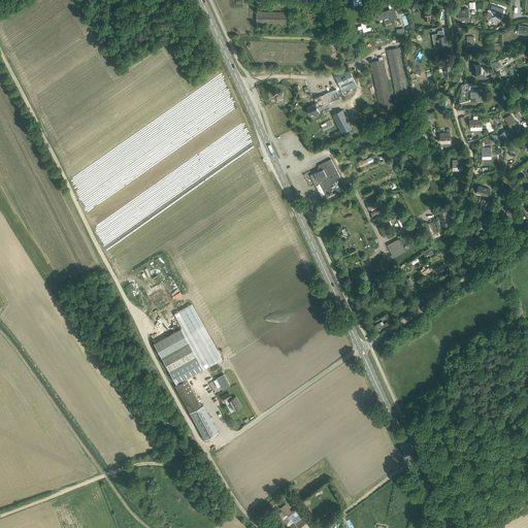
[(504,8),(492,4),(490,9),(497,11),(495,15),(501,18),(504,8)]
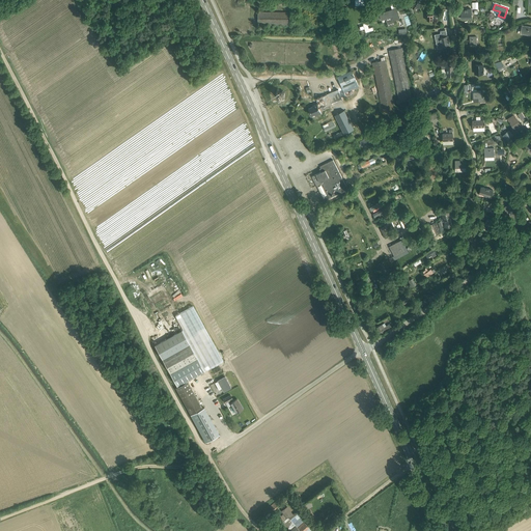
[(383,11),(383,12),(380,14),(381,19),(382,20),(386,19),(387,21),(387,22),(391,21),(397,19),(400,18),(396,6),(392,8),(392,9),(384,11),(383,11)]
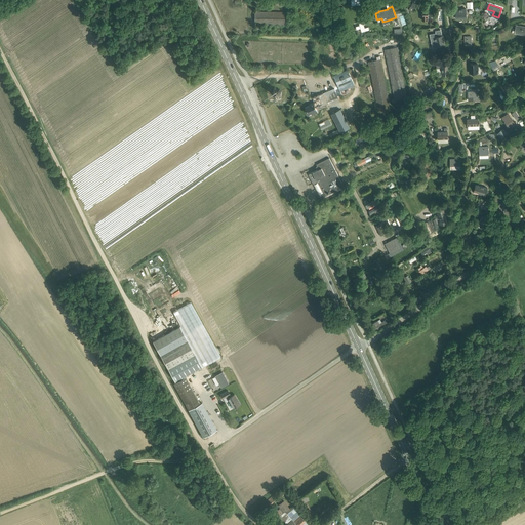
[(423,11),(422,11),(422,19),(429,19),(429,16),(433,16),(433,9),(423,10),(423,11)]
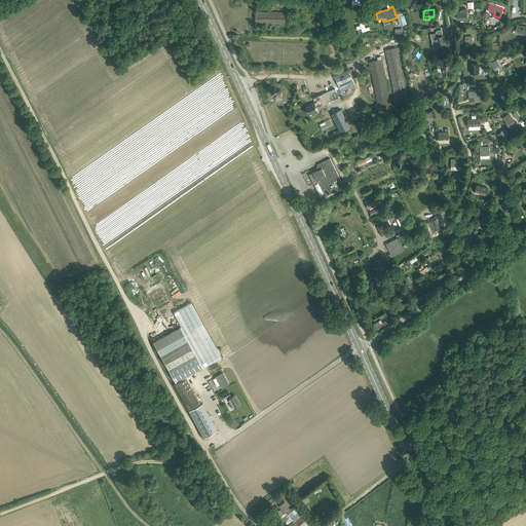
[(289,12),(256,11),(256,24),(289,25),(289,12)]
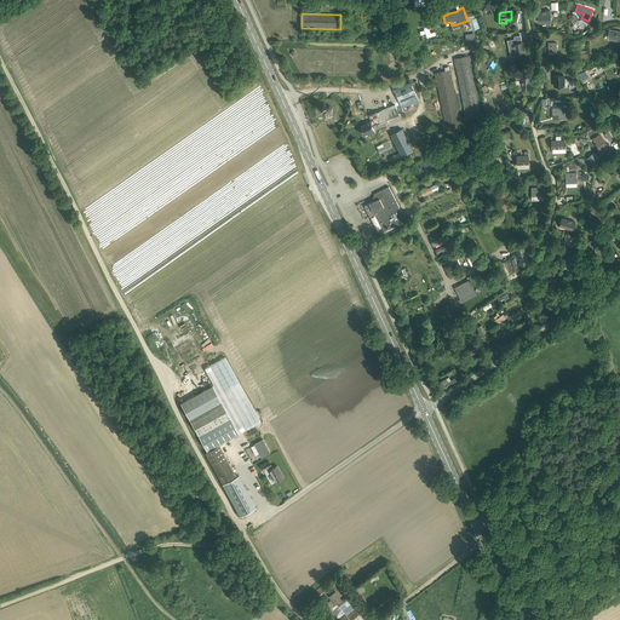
[(431,33),(429,26),(424,27),(428,38),(436,35),(435,32),(431,33)]
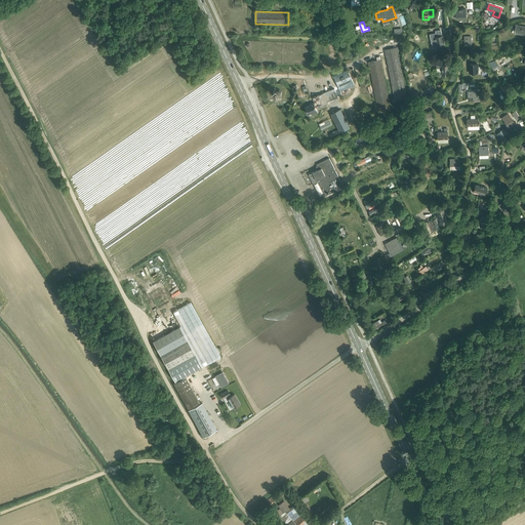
[(524,34),(524,26),(516,25),(515,32),(524,34)]
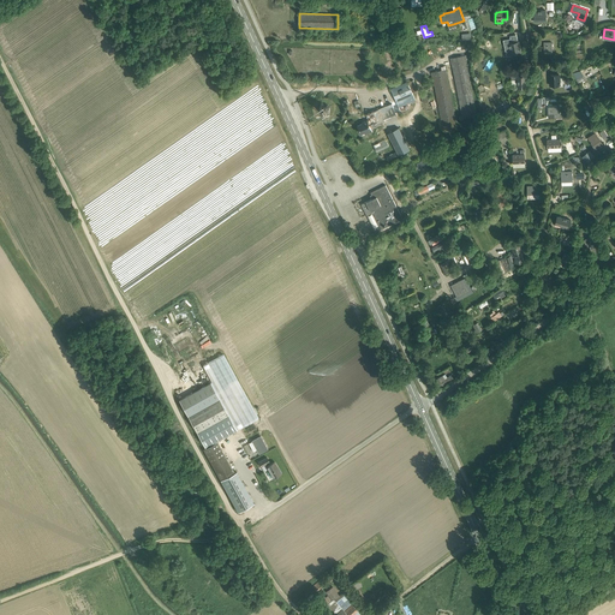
[(520,41),(508,43),(511,55),(523,52),(520,41)]
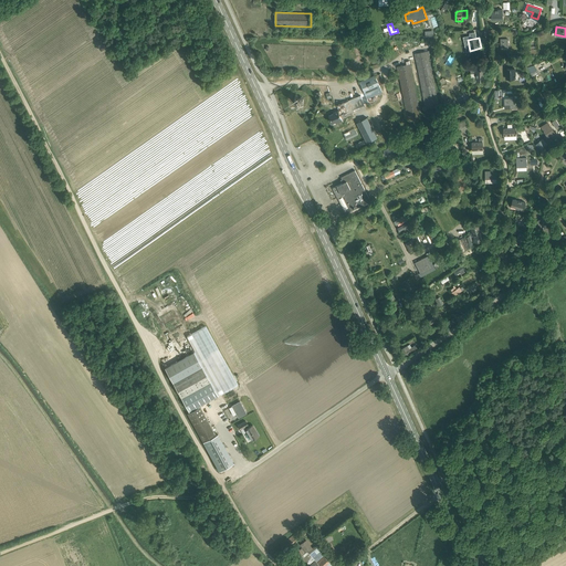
[(430,50),(415,53),(426,109),(439,105),(429,55),(431,54),(430,50)]
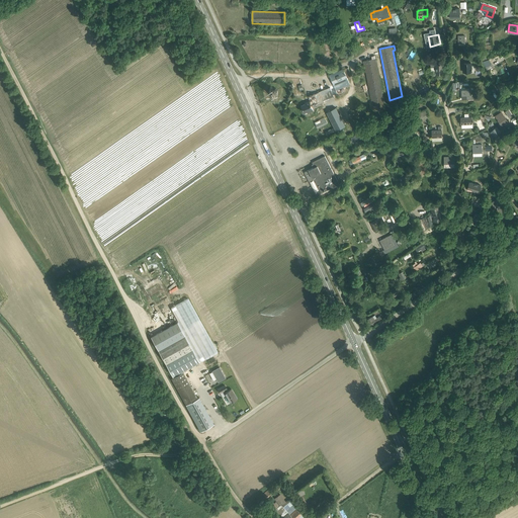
[(363,61),(373,111),(385,108),(375,55),(372,56),(372,59),(363,61)]
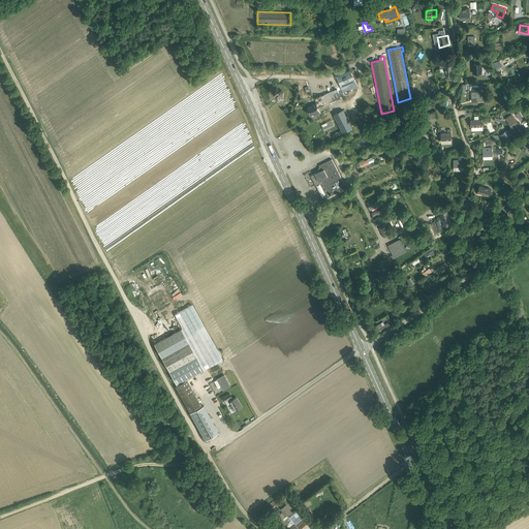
[(440,68),(444,68),(444,75),(454,75),(454,65),(444,65),(444,66),(440,66),(440,68)]
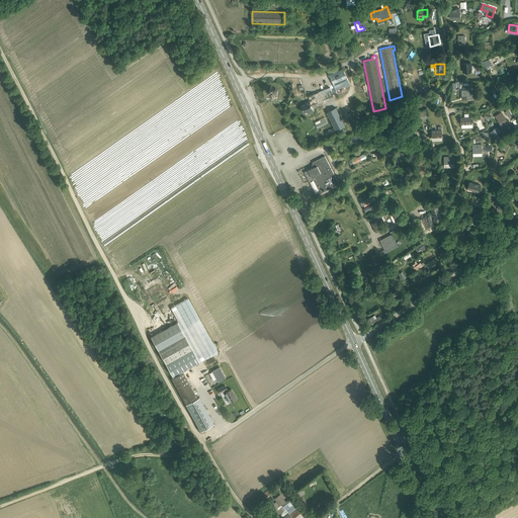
[(347,76),(344,69),(343,69),(330,74),(335,86),(329,88),(333,97),(345,92),(343,86),(350,84),(347,76)]
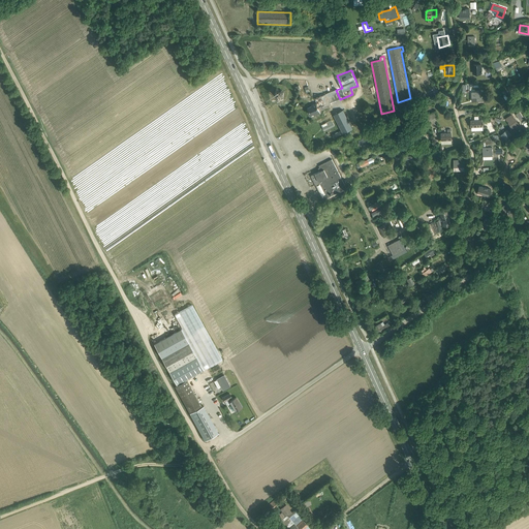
[(370,87),(368,81),(361,84),(363,90),(370,87)]
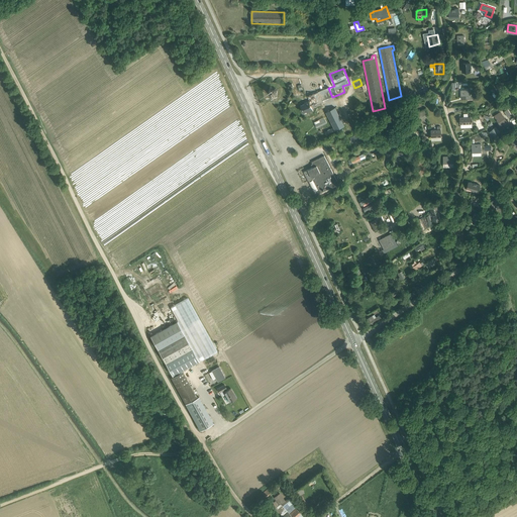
[(277,91),(275,88),(272,88),(269,90),(269,93),(271,96),(274,96),(277,94),(277,91)]
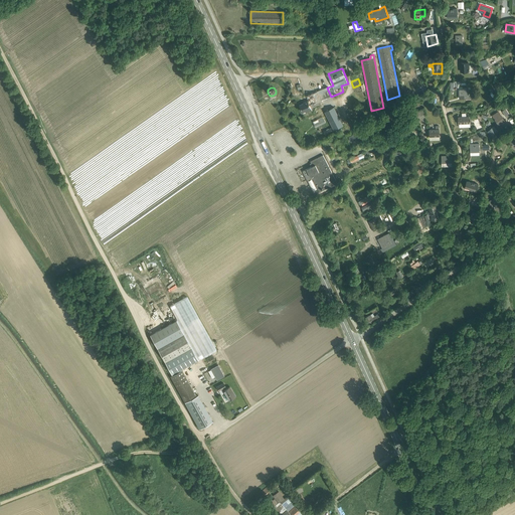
[(328,98),(331,97),(327,88),(317,92),(308,96),(309,100),(303,102),(303,104),(300,105),(300,106),(303,112),(305,111),(305,113),(311,111),(310,109),(311,109),(309,105),(320,101),(321,100),(321,101),(328,98)]
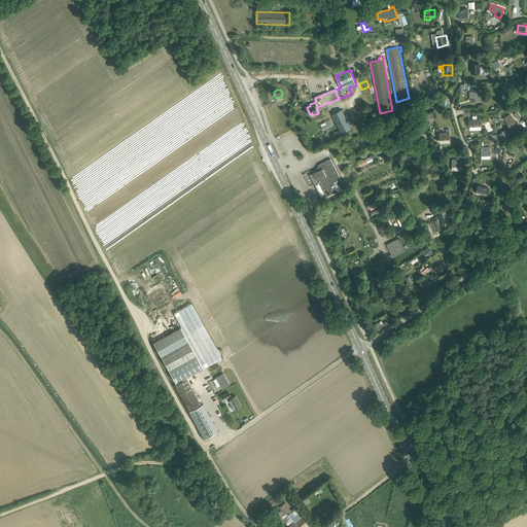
[(479,92),(469,92),(470,99),(475,99),(475,101),(483,101),(483,96),(481,96),(481,92),(479,92)]
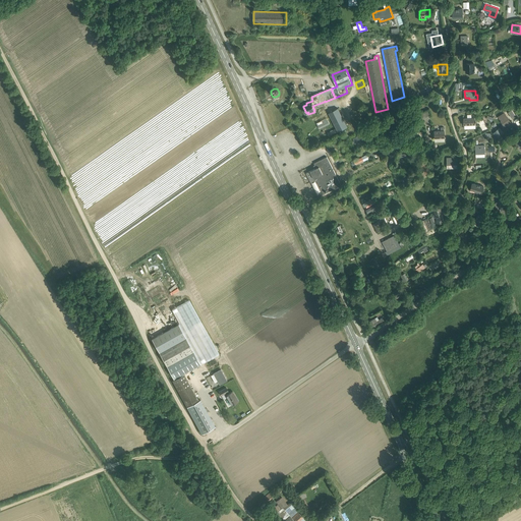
[(332,113),(339,132),(348,128),(341,109),(332,113)]
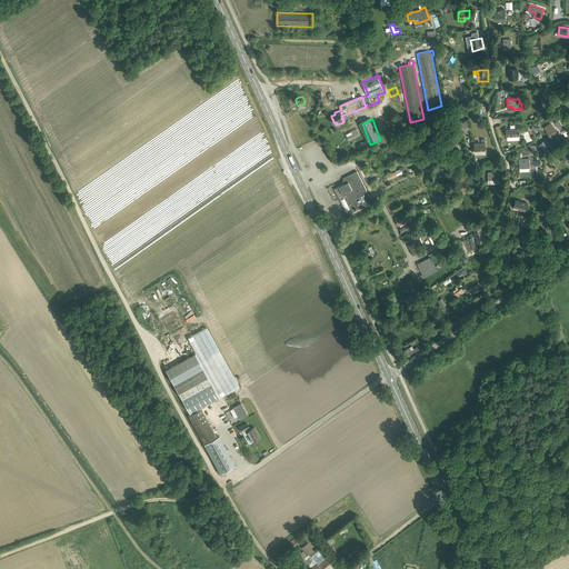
[(470,128),(468,121),(459,126),(461,131),(470,128)]
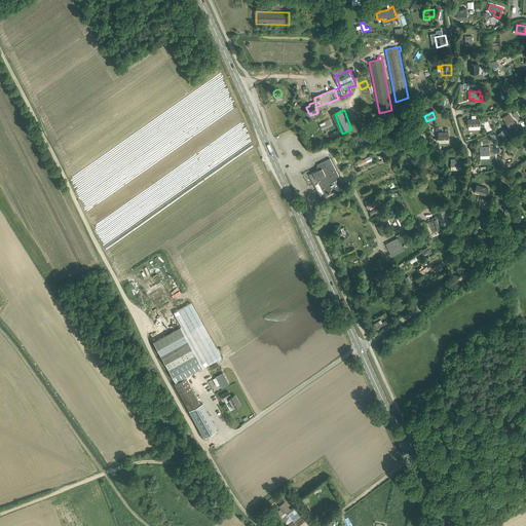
[(517,124),(510,113),(502,117),(510,128),(517,124)]
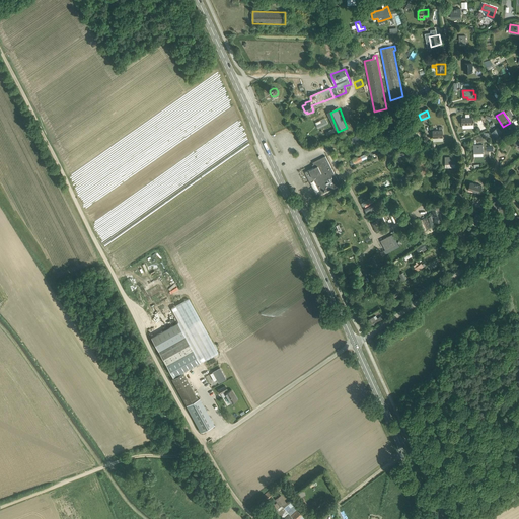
[(469,114),(470,117),(461,118),(462,124),(468,124),(468,127),(472,127),(472,124),(472,114),(469,114)]
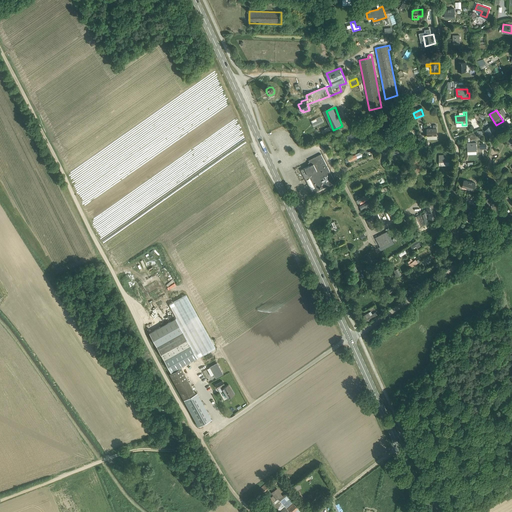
[(316,124),(318,128),(328,123),(326,119),(316,124)]
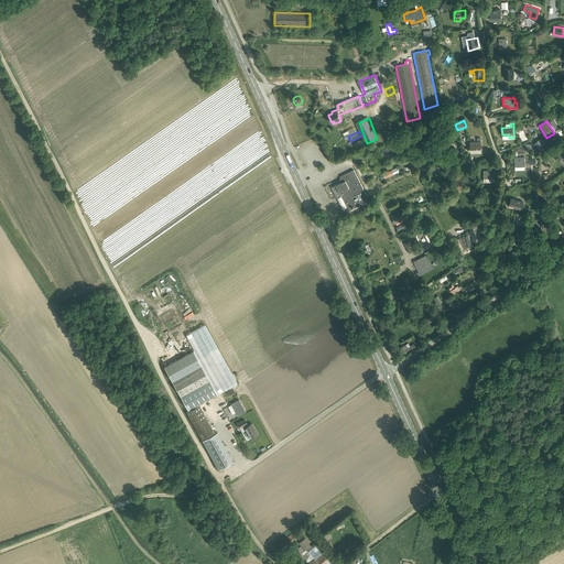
[(470,141),(472,150),(481,149),(481,141),(480,137),(477,138),(478,141),(470,141)]
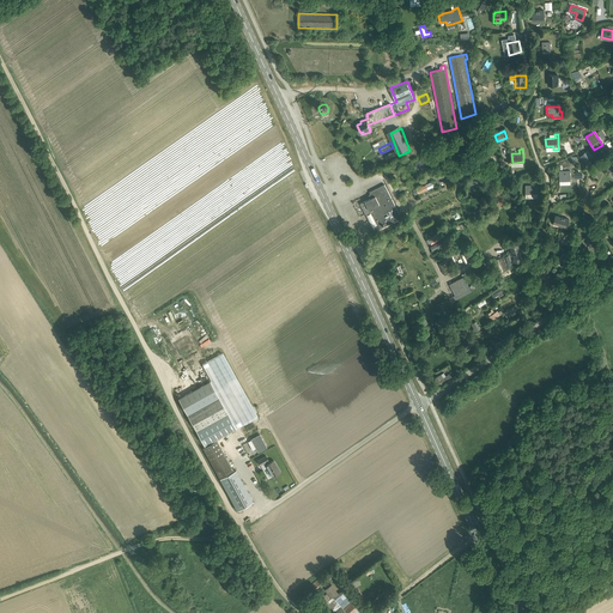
[(416,163),(419,169),(428,163),(425,158),(416,163)]
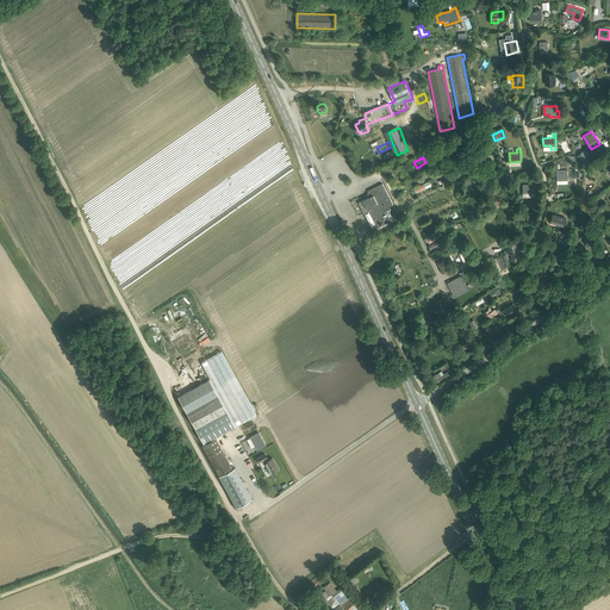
[(609,175),(609,159),(608,157),(599,162),(609,176),(609,175)]
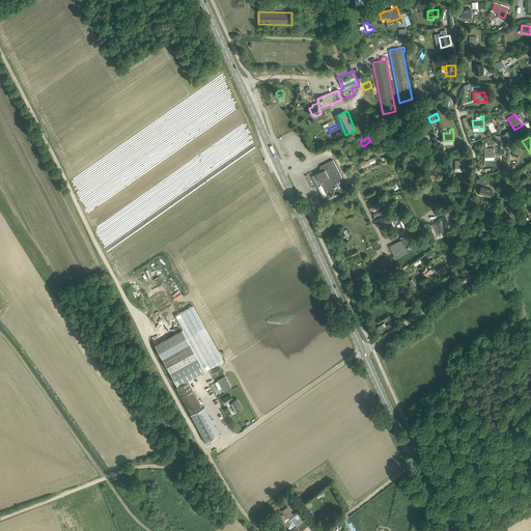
[(494,147),(484,148),(485,157),(495,157),(494,147)]
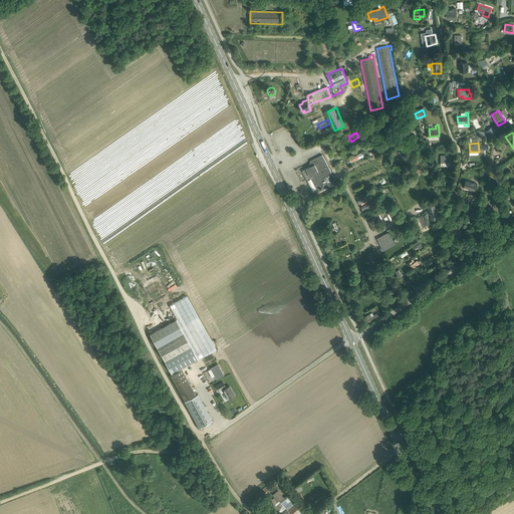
[(365,151),(366,155),(377,150),(374,145),(371,147),(372,148),(365,151)]
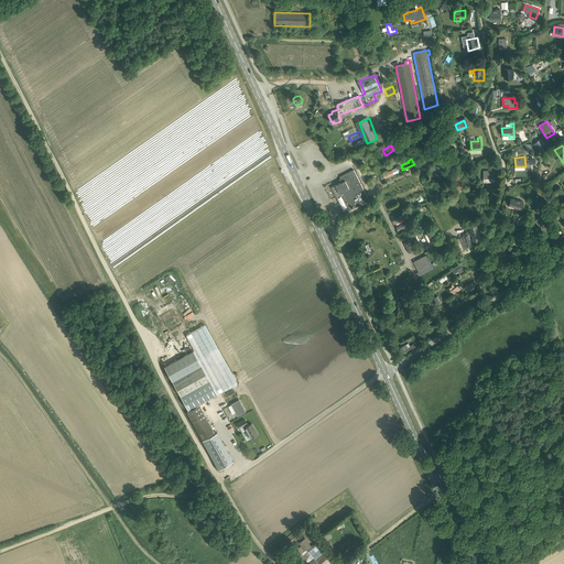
[(383,174),(384,179),(398,172),(397,167),(383,174)]
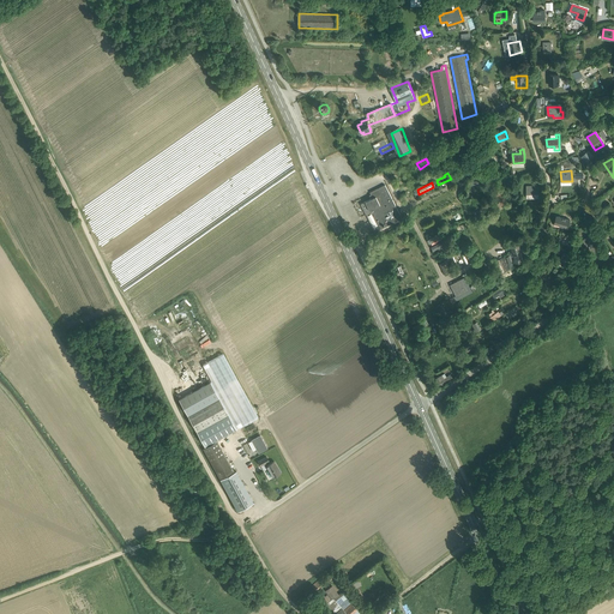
[(366,202),(361,204),(366,214),(367,214),(375,230),(375,232),(397,221),(399,220),(401,224),(404,223),(401,214),(385,185),(371,192),(372,194),(374,197),(373,198),(366,202)]
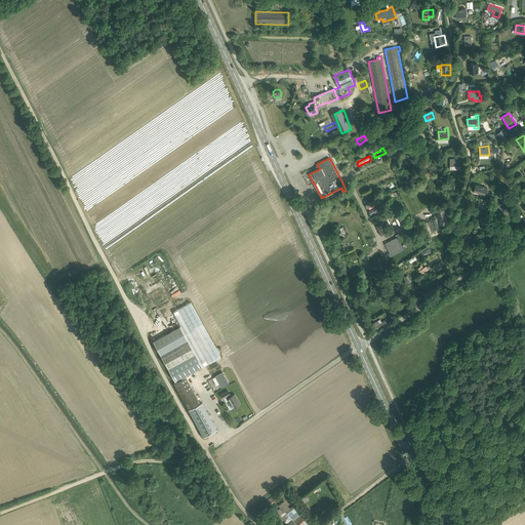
[(436,172),(431,163),(425,166),(428,172),(423,174),(427,179),(431,177),(430,175),(436,172)]
